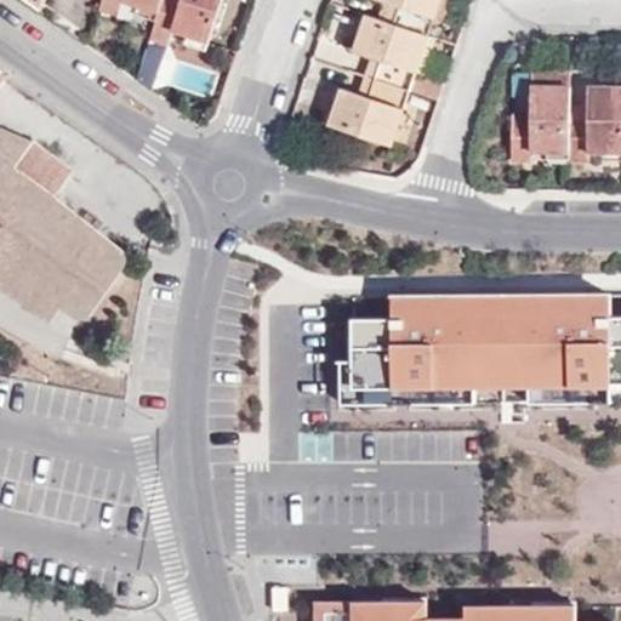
[(163,4),(163,0),(102,0),(101,6),(119,13),(123,0),(125,0),(138,5),(160,11),(163,4)]
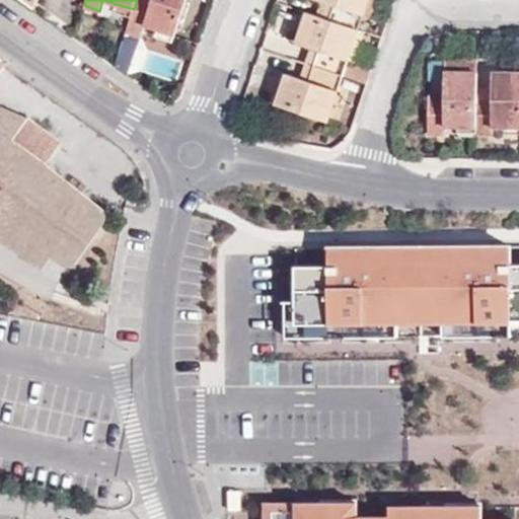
[(152,0),(150,9),(136,3),(134,9),(132,16),(127,30),(150,39),(154,27),(159,29),(173,34),(183,0),(152,0)]
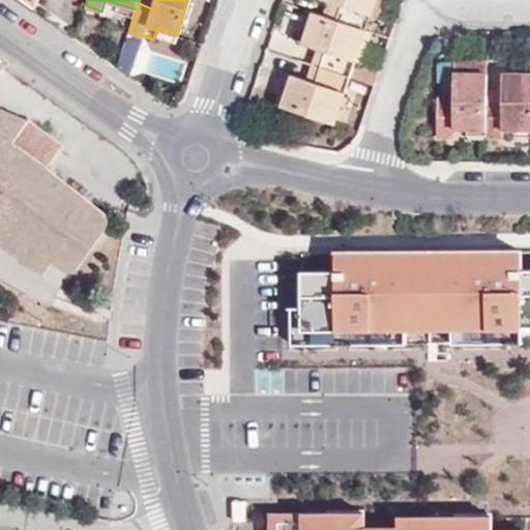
[(139,0),(139,3),(153,9),(155,0),(139,0)]
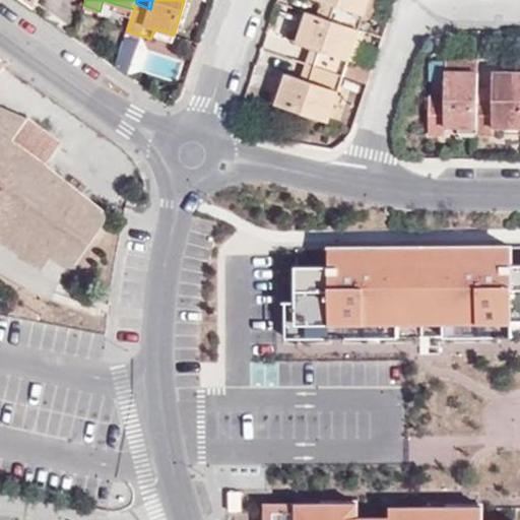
[(329,18),(334,3),(326,0),(323,0),(318,14),(329,18)]
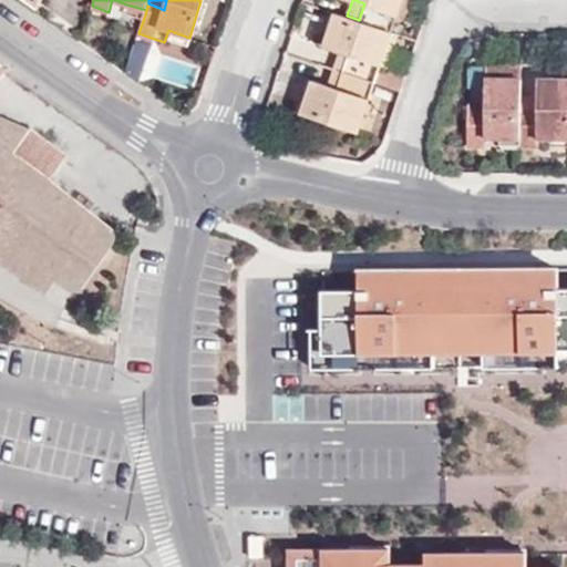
[(356,0),(364,3),(359,20),(391,30),(397,13),(401,0),(356,0)]
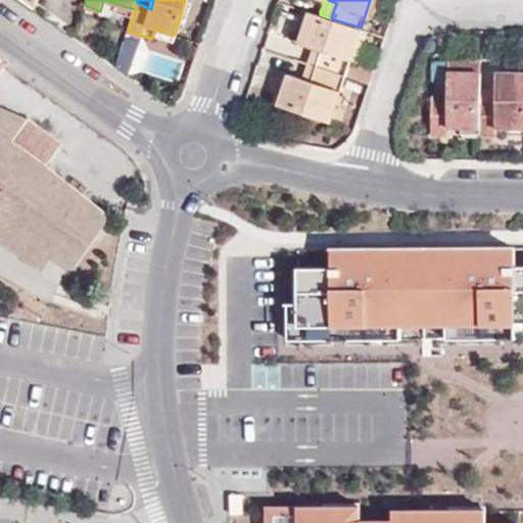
[(370,0),(366,12),(373,14),(378,0),(370,0)]
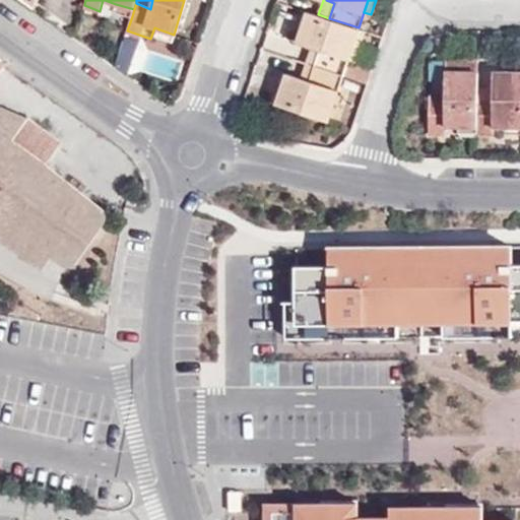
[(116,4),(114,9),(132,16),(134,9),(116,4)]
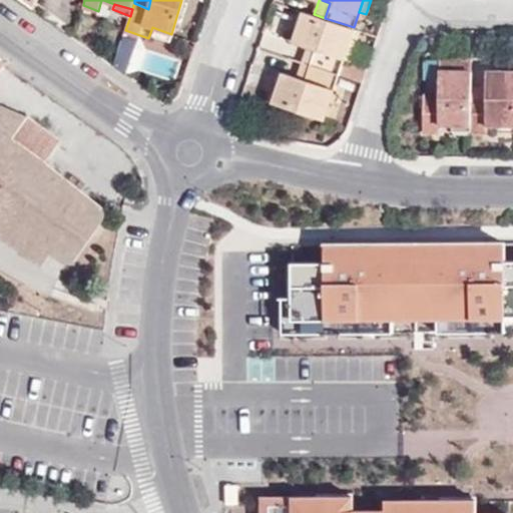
[(308,45),(316,48),(311,64),(339,73),(344,57),(354,27),(325,18),(314,14),(305,11),(295,41),(308,45)]
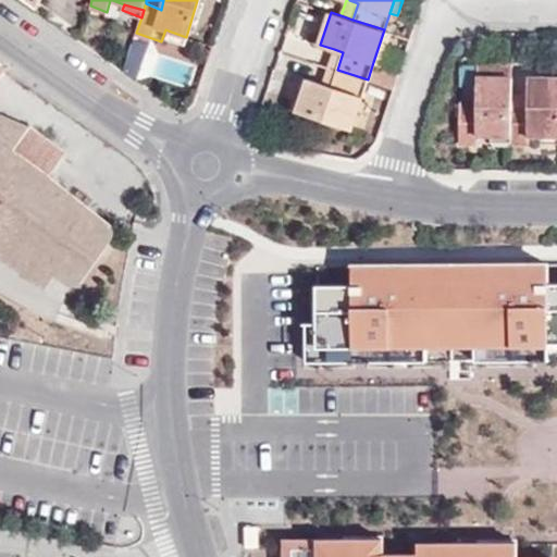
[(381,64),(392,33),(384,29),(373,62),(381,64)]
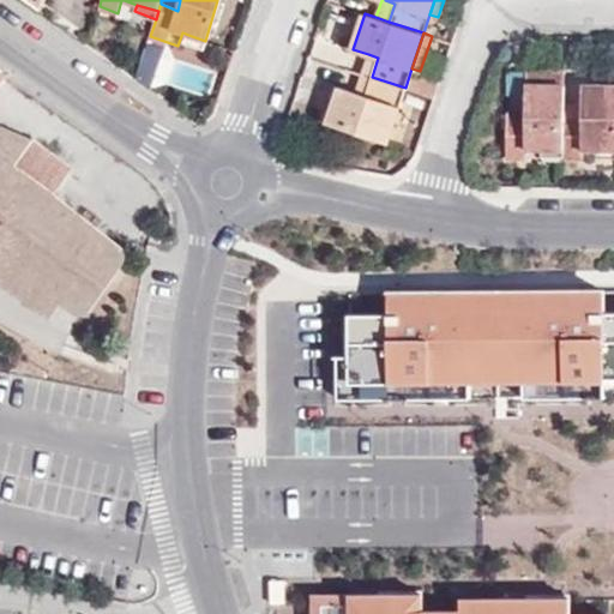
[(186,42),(204,48),(205,41),(188,35),(186,42)]
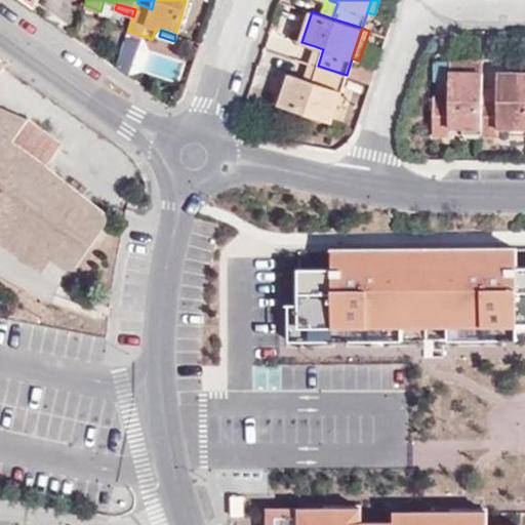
[(315,46),(309,63),(318,66),(323,49),(315,46)]
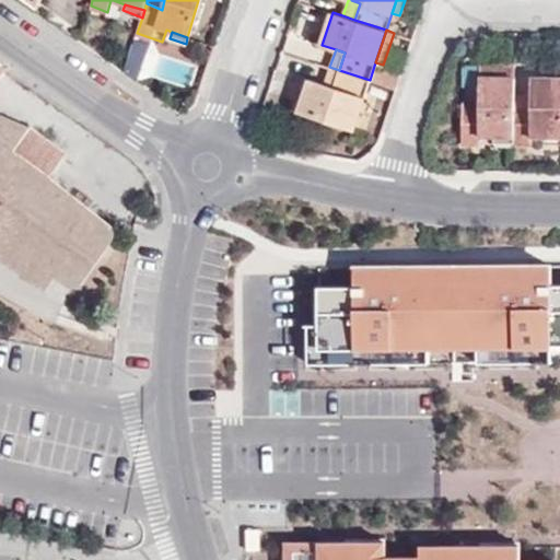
[(401,71),(383,65),(375,62),(370,80),(395,89),(401,71)]
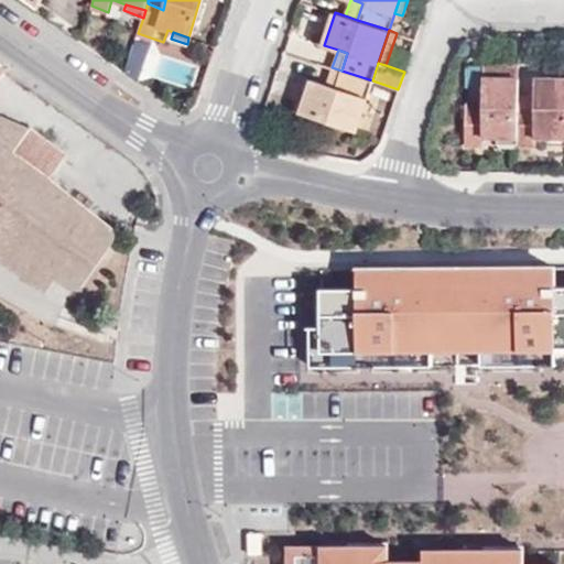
[(518,137),(518,121),(519,84),(519,63),(485,64),(485,101),(465,101),(465,144),(484,144),(484,137),(498,137),(518,137)]
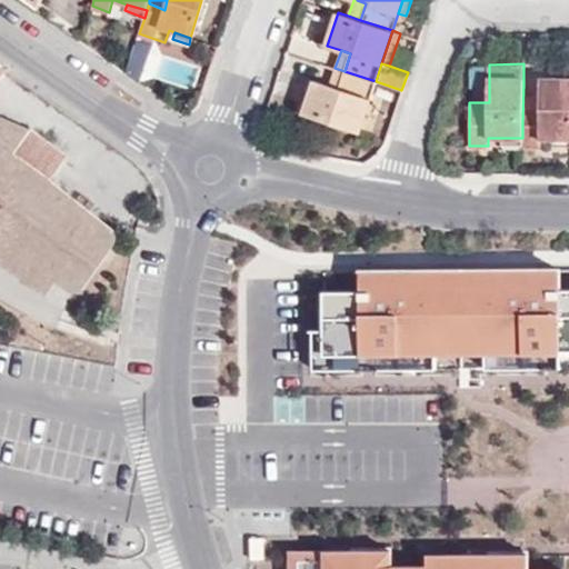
[(345,71),(335,68),(330,83),(340,87),(345,71)]
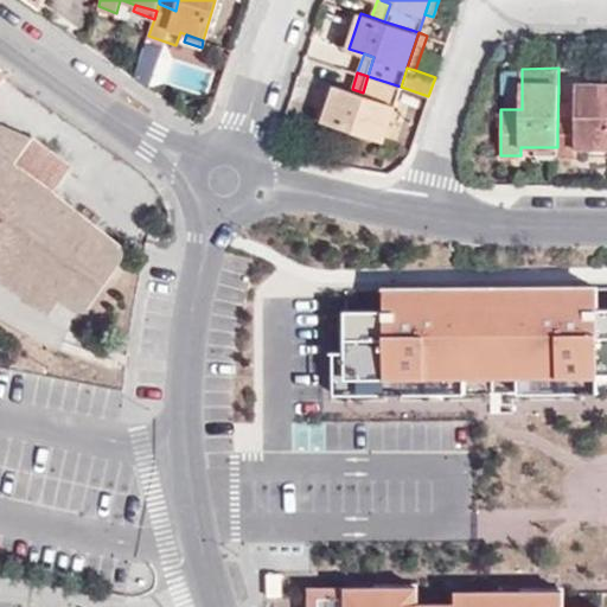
[(325,121),(383,139),(401,87),(368,76),(363,93),(352,89),(336,84),(325,121)]
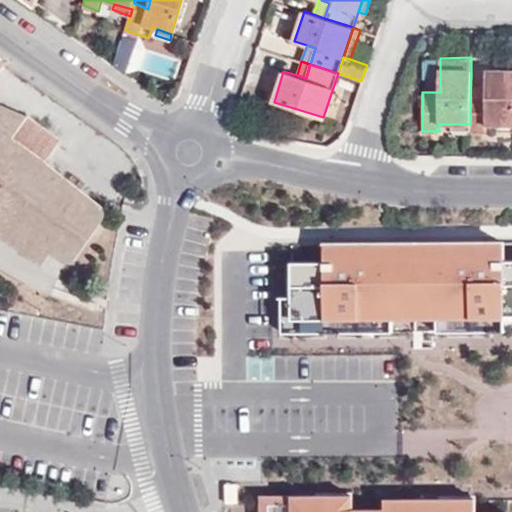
[(486,125),(495,125),(498,125),(511,125),(511,69),(486,70),(486,76),(486,110),(470,110),(470,124),(470,130),(470,132),(486,132),(486,125)]
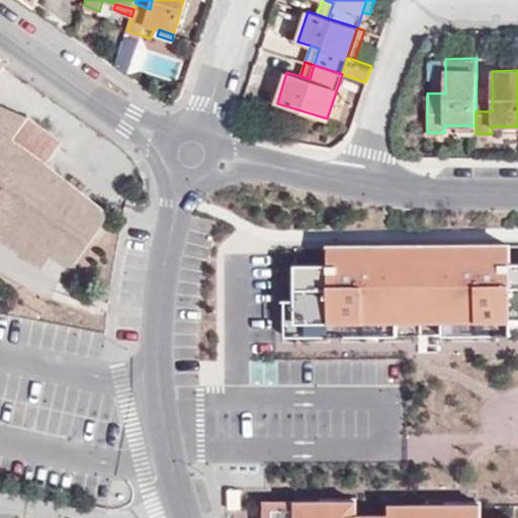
[(492,77),(477,77),(476,111),(492,111),(492,77)]
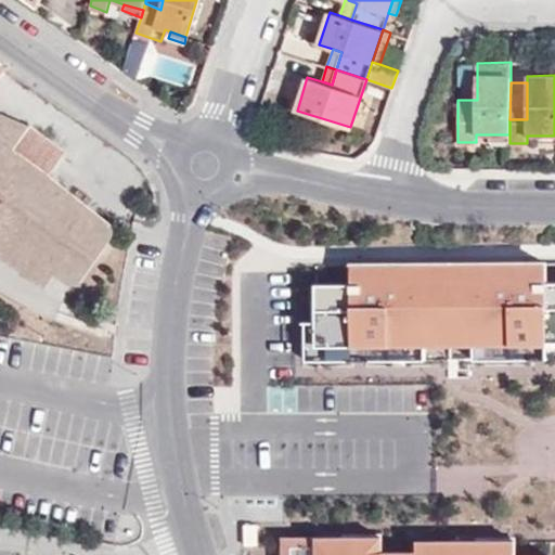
[(0,239),(54,278),(57,273),(74,284),(77,285),(81,283),(115,236),(115,230),(114,226),(52,176),(15,150),(30,127),(0,113),(0,239)]
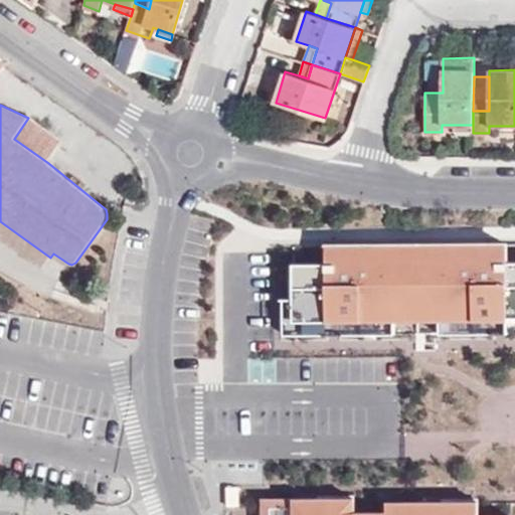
[(0,235),(43,268),(50,258),(0,221),(0,235)]
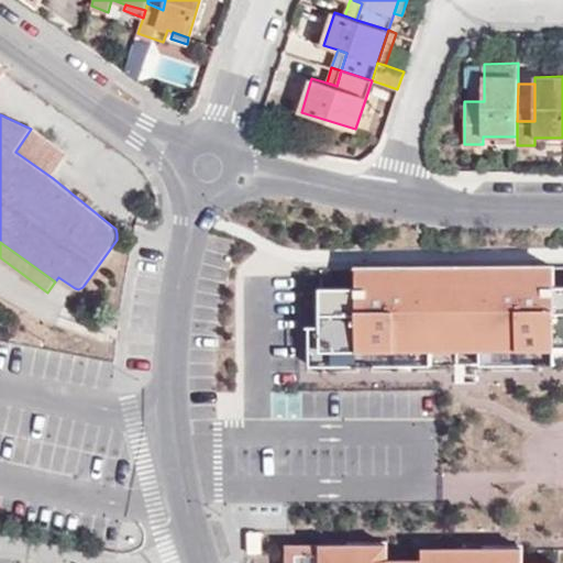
[(551,266),(525,267),(525,286),(551,286),(551,266)]
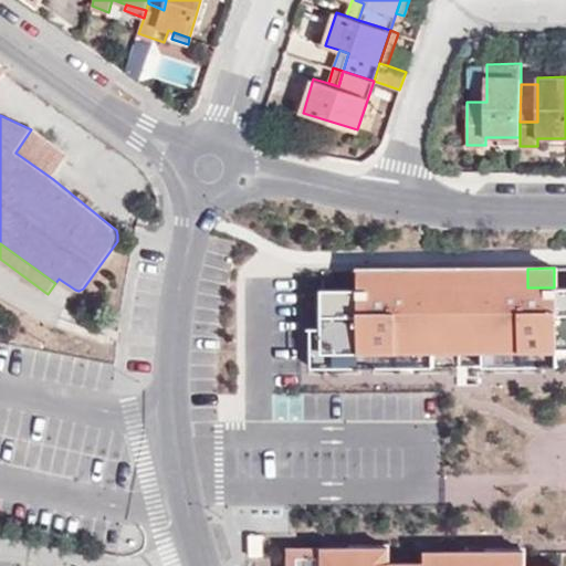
[(565,286),(554,287),(527,287),(527,269),(381,270),(381,289),(355,289),(318,290),(318,327),(320,352),(430,350),(430,348),(430,333),(480,333),(480,347),(480,352),(541,350),(541,348),(565,347),(565,286)]
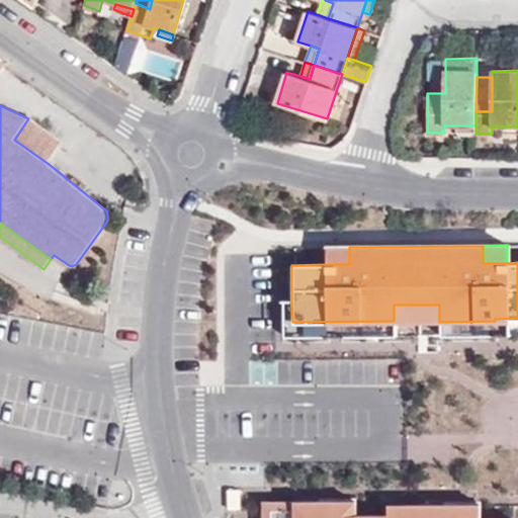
[(349,264),(349,247),(325,247),(325,264),(349,264)]
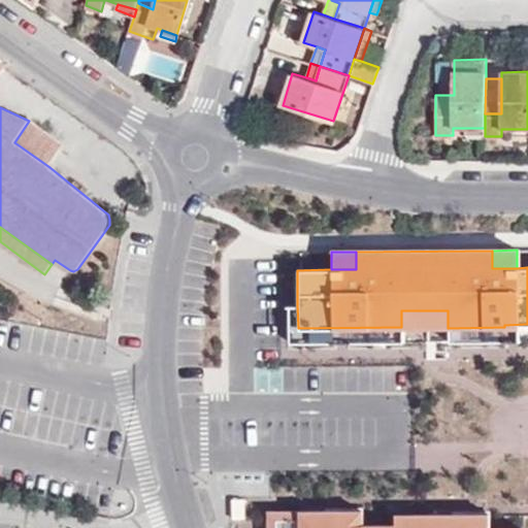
[(402,342),(401,327),(298,328),(297,305),(288,306),(288,343),(402,342)]
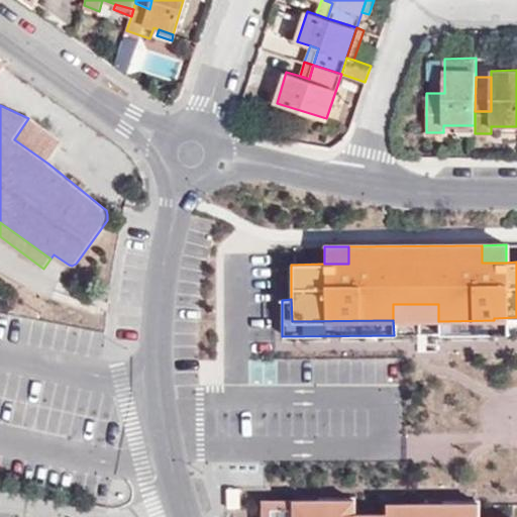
[(438,304),(393,304),(393,318),(438,317),(438,304)]
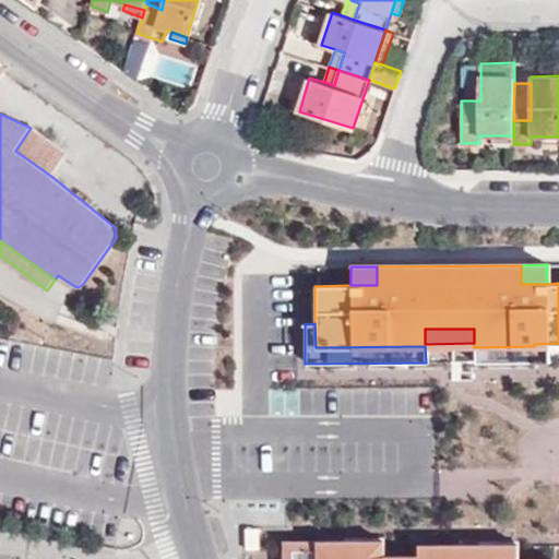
[(558,343),(534,344),(534,346),(534,358),(558,357),(558,343)]
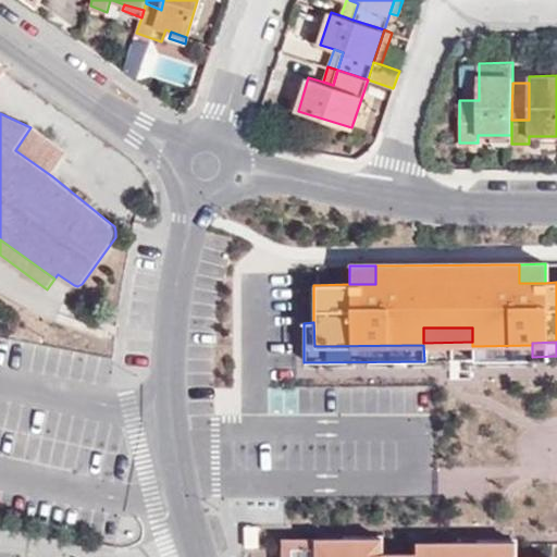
[(472,346),(472,360),(532,360),(532,357),(532,345),(472,346)]
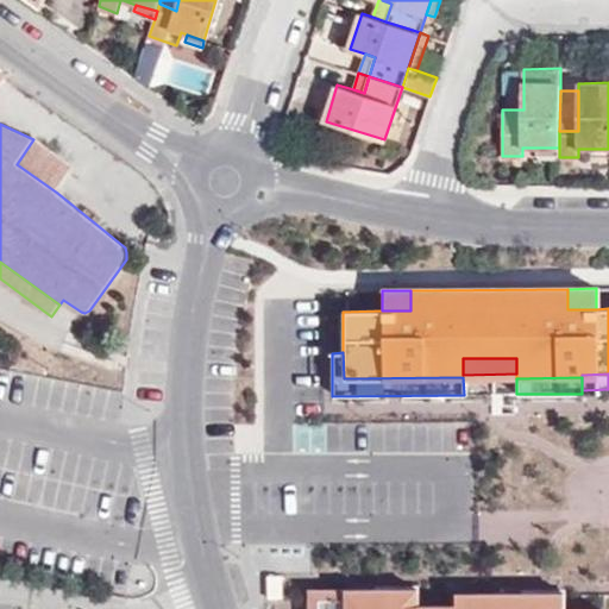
[(283,575),(270,576),(270,598),(283,597),(283,575)]
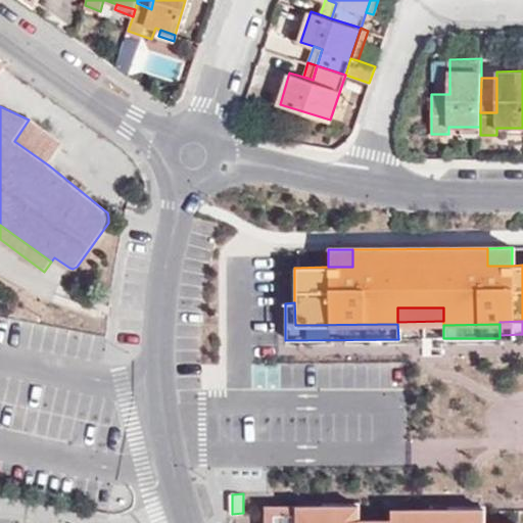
[(336,520),(362,519),(362,503),(324,503),(324,507),(336,506),(336,520)]
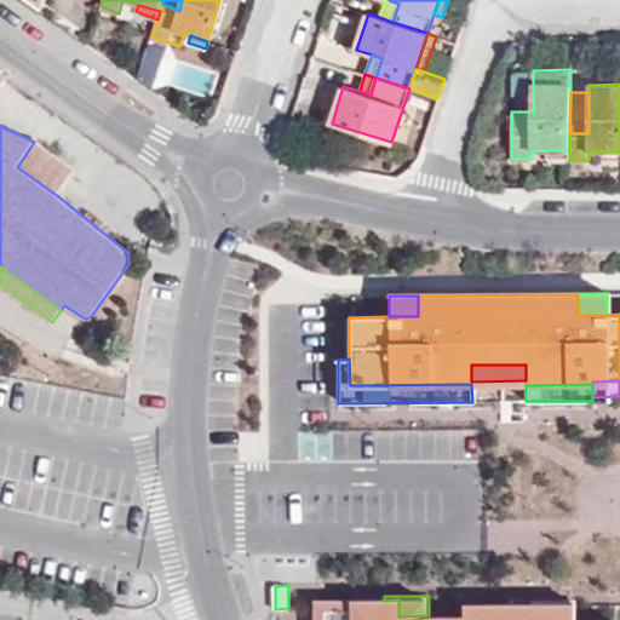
[(533,600),(533,603),(547,603),(547,619),(578,619),(578,598),(533,600)]
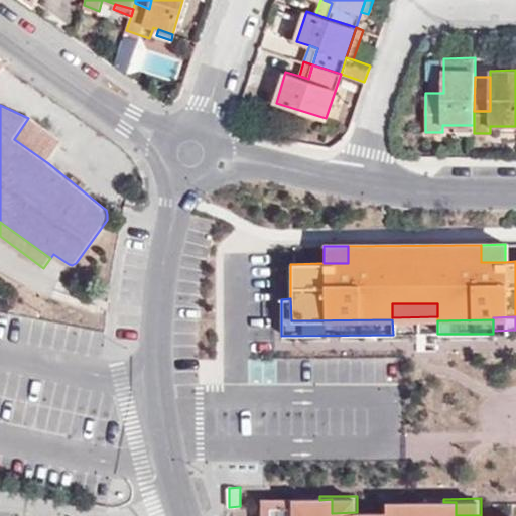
[(332,499),(319,500),(264,500),(264,515),(513,515),(481,515),(456,515),(456,502),(443,502),(389,503),(389,512),(357,512),(332,513),(332,499)]
